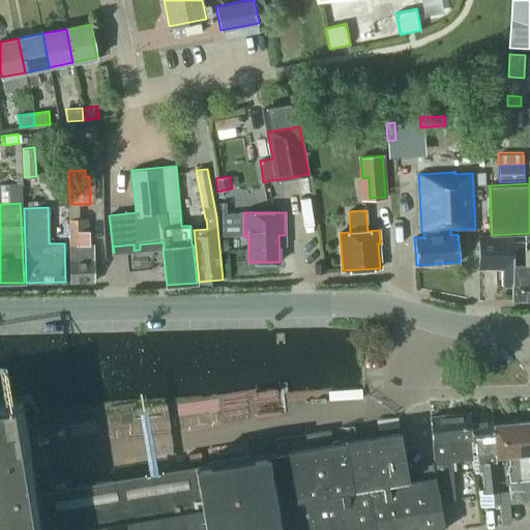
[(83,219),(68,219),(68,246),(69,246),(69,260),(70,282),(94,282),(93,260),(93,246),(93,245),(88,245),(88,229),(83,229),(83,219)]
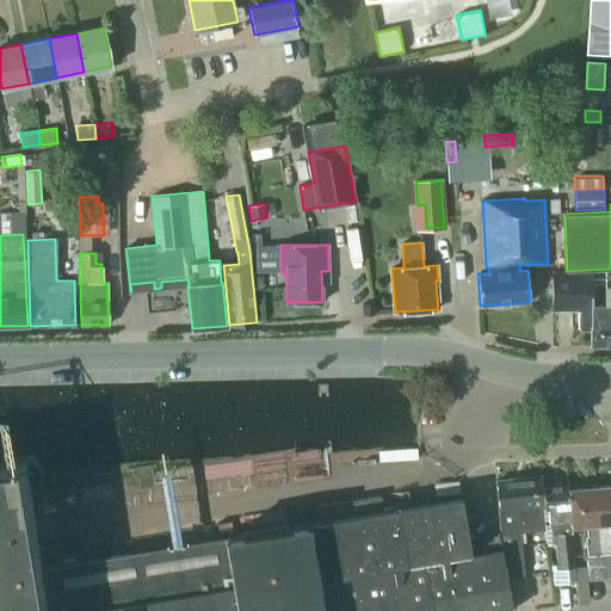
[(584,298),(591,298),(591,272),(553,272),(553,306),(584,306),(584,298)]
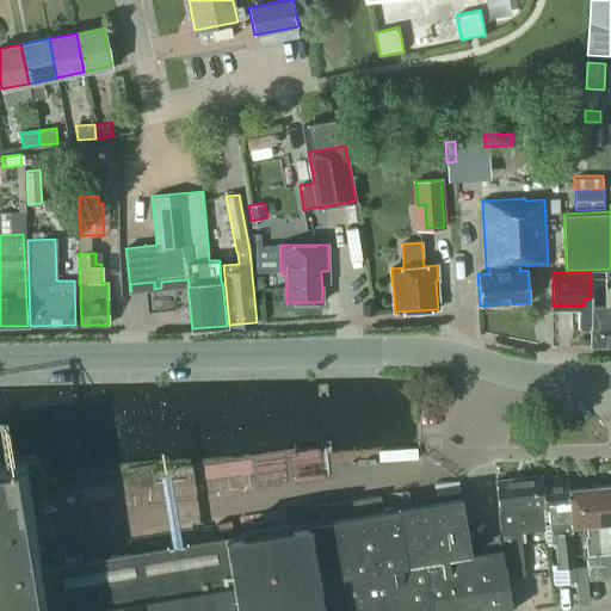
[(363,303),(363,314),(374,314),(372,303),(363,303)]
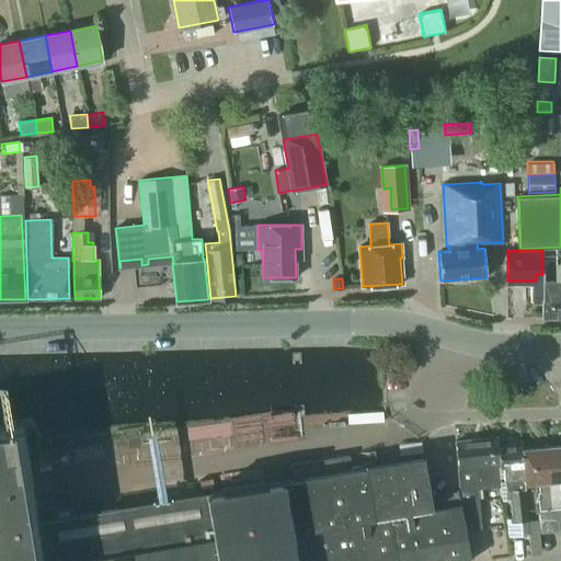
[(542,318),(560,317),(560,279),(542,279),(542,318)]
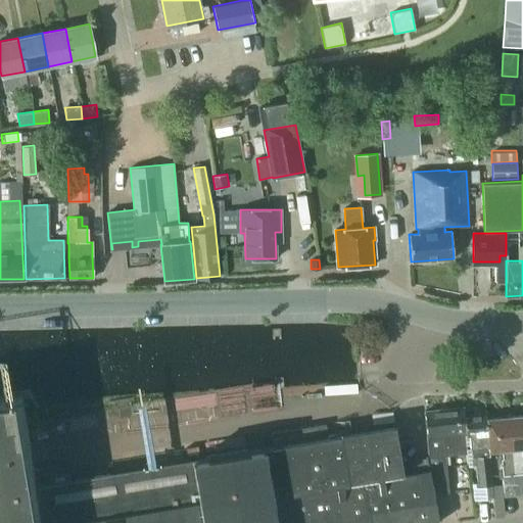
[(19,396),(0,399),(0,522),(436,522),(438,522),(433,493),(429,469),(398,474),(394,426),(328,437),(326,425),(272,434),(274,446),(63,482),(61,469),(46,472),(48,484),(41,485),(38,468),(32,469),(19,396)]
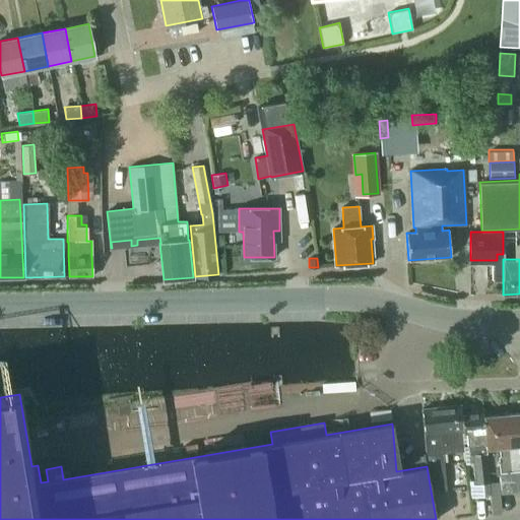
[(424,433),(427,466),(431,491),(446,490),(442,453),(464,450),(461,427),(463,427),(461,411),(460,405),(423,409),(425,433),(424,433)]
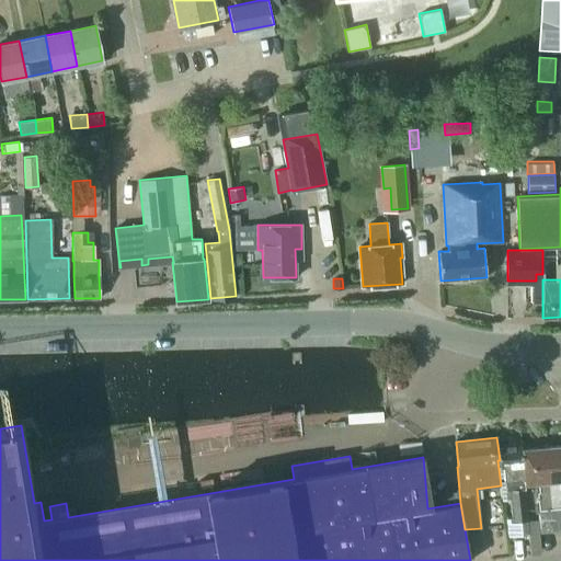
[(525,489),(525,483),(523,449),(522,442),(497,444),(500,460),(500,467),(504,466),(505,491),(510,491),(513,522),(528,521),(524,489),(525,489)]
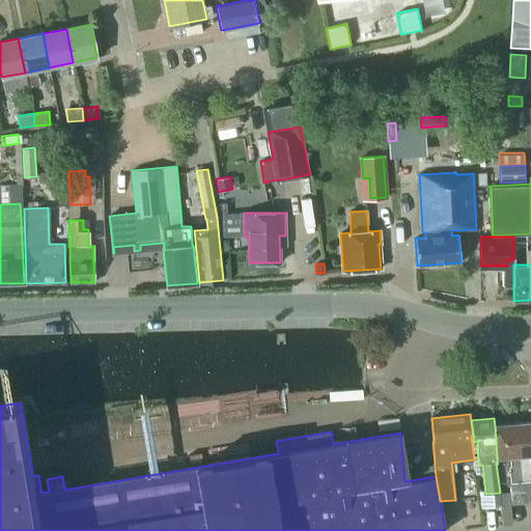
[(530,421),(516,423),(524,503),(530,502),(530,464),(529,455),(530,454),(530,421)]
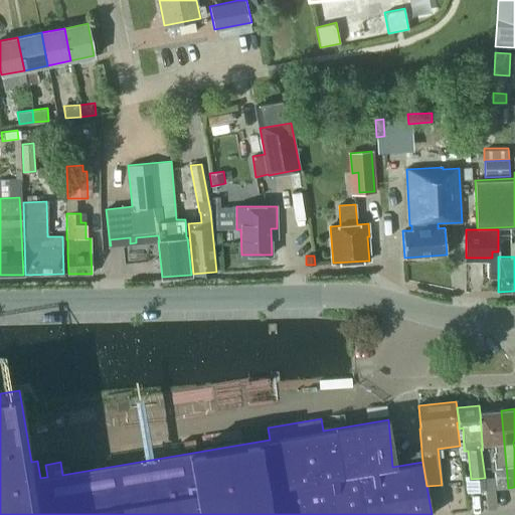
[(495,468),(494,468),(495,489),(508,488),(501,410),(480,412),(482,444),(494,444),(495,452),(494,452),(495,468)]
